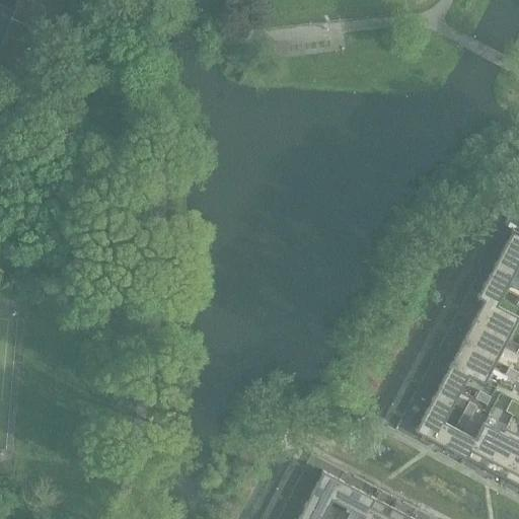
[(518,233),(512,230),(494,266),(512,276),(518,263),(518,233)]
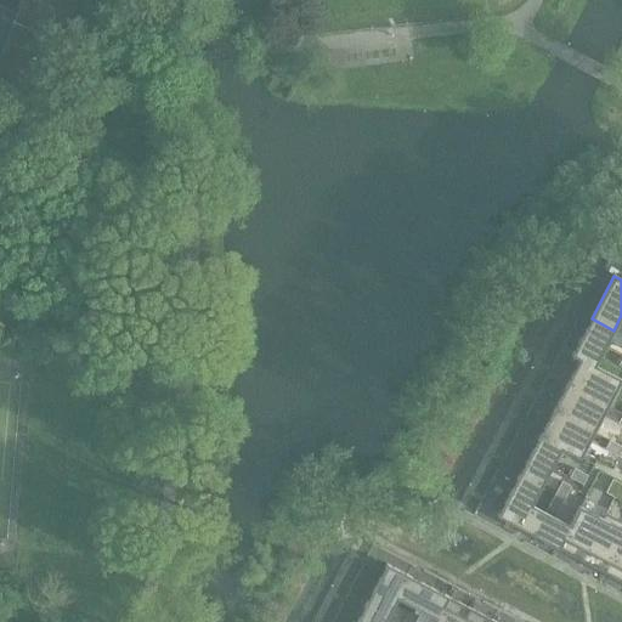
[(592,318),(571,356),(578,361),(580,360),(594,367),(595,366),(614,331),(592,318)]
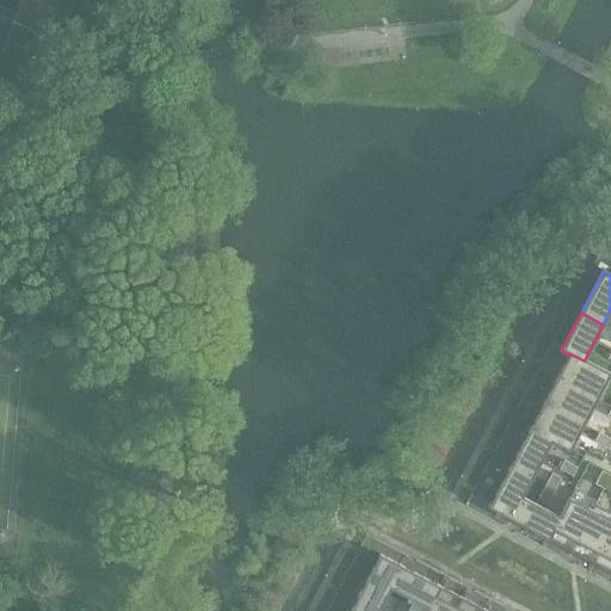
[(568,355),(556,378),(597,400),(610,375),(610,374),(585,359),(584,360),(569,353),(568,355)]
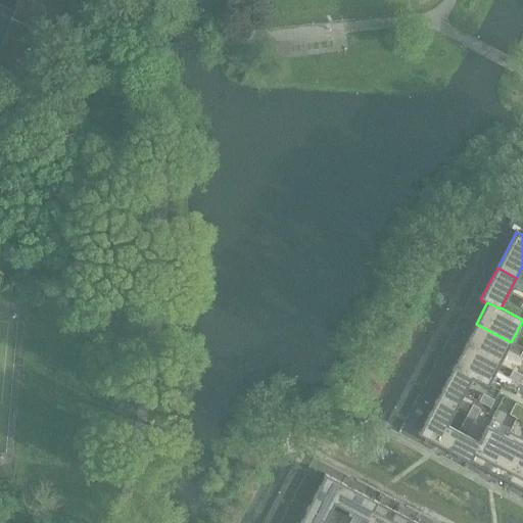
[(476,324),(465,345),(500,364),(511,342),(476,324)]
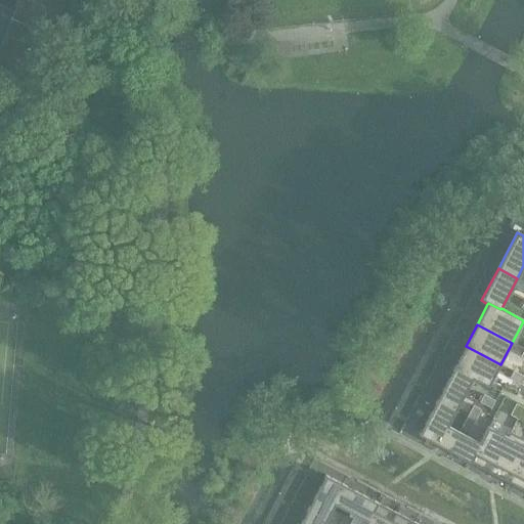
[(466,346),(453,367),(473,378),(473,379),(488,388),(489,387),(500,364),(466,346)]
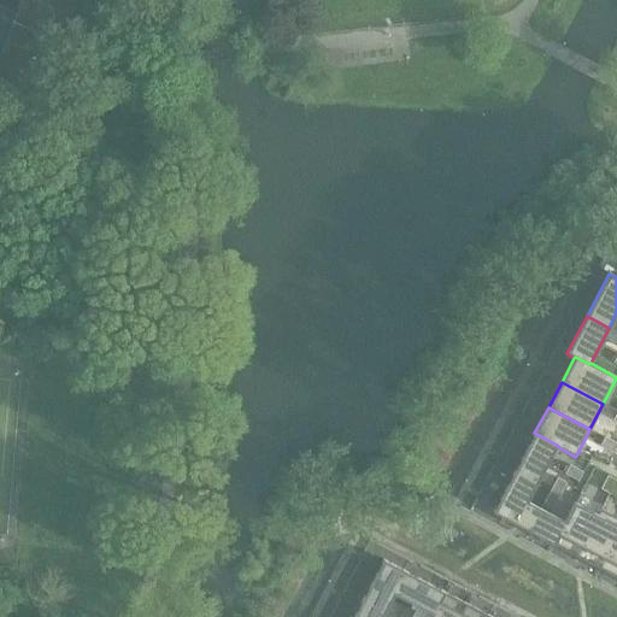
[(534,433),(515,471),(538,483),(557,446),(557,445),(534,433)]
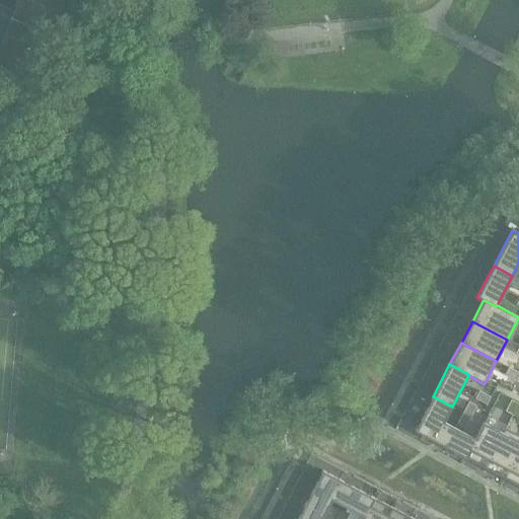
[(508,368),(505,375),(515,381),(518,373),(508,368)]
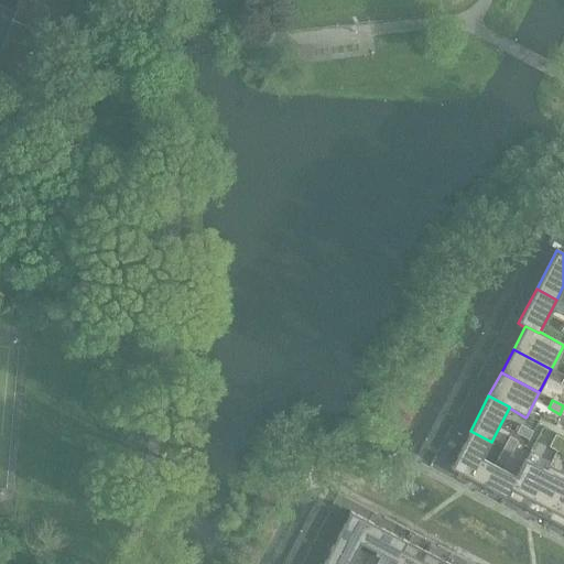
[(521,426),(517,434),(529,440),(533,432),(521,426)]
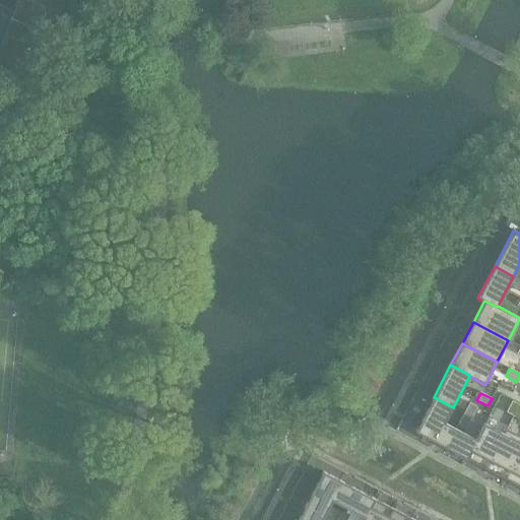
[(434,397),(415,432),(435,442),(445,423),(453,407),(434,397)]
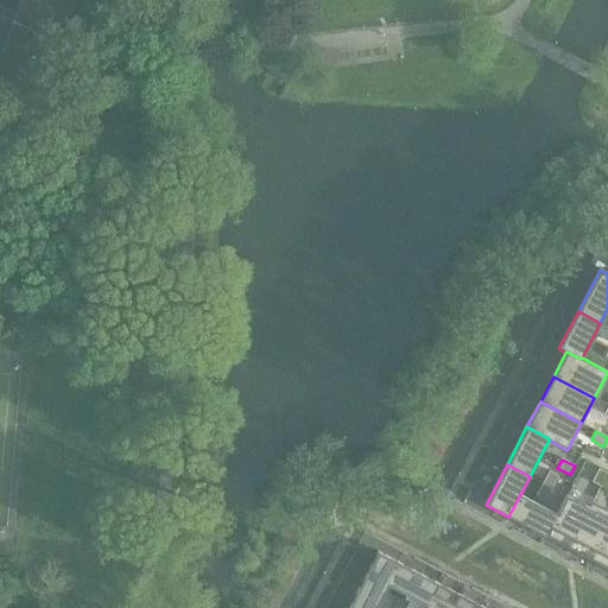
[(599,470),(591,483),(600,488),(607,475),(599,470)]
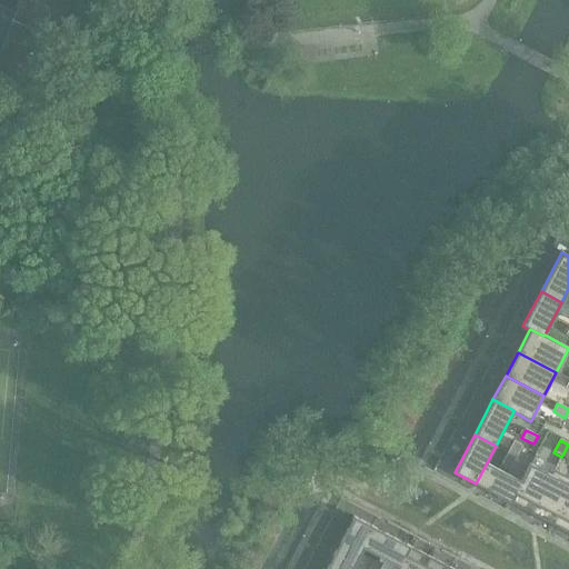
[(515,441),(508,453),(516,458),(522,446),(515,441)]
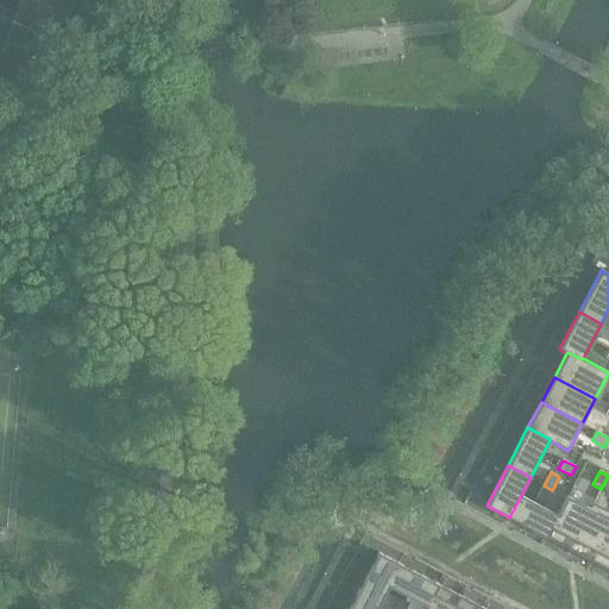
[(544,485),(537,497),(546,502),(552,490),(544,485)]
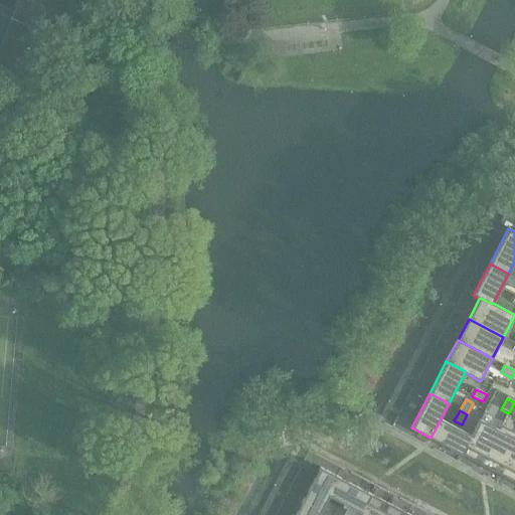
[(441,418),(431,438),(462,455),(472,436),(471,435),(441,418)]
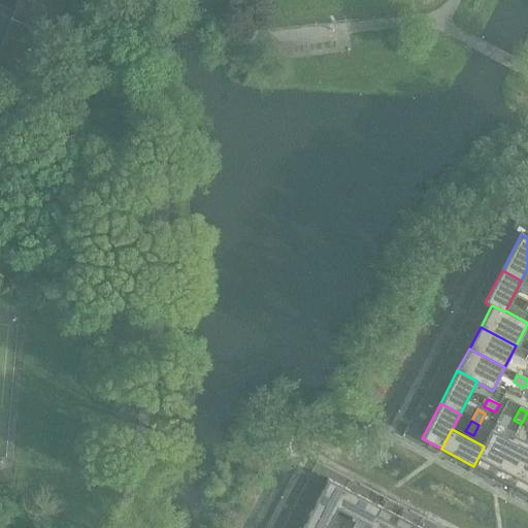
[(484,447),(473,466),(493,476),(512,441),(492,431),(491,430),(483,446),(484,447)]
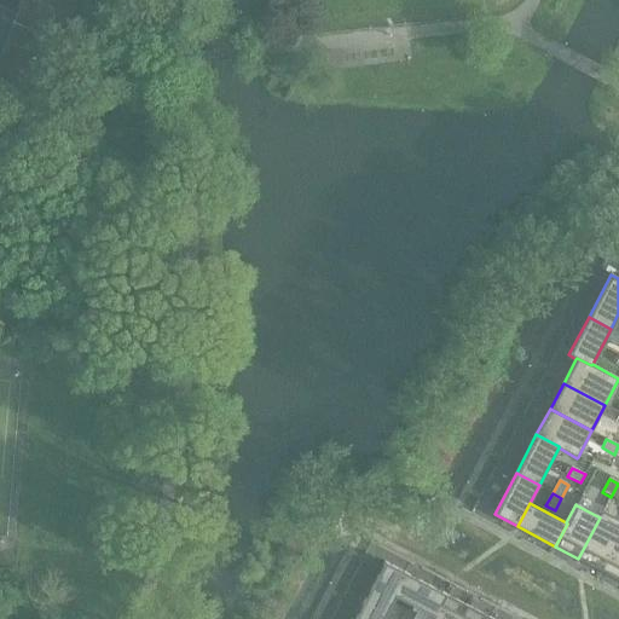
[(618,526),(600,518),(578,559),(601,571),(618,537),(618,526)]
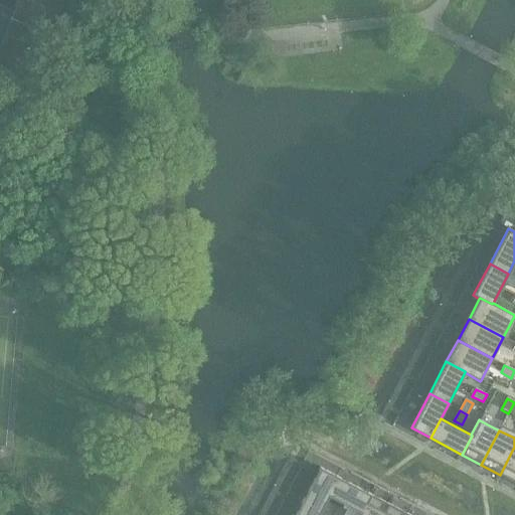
[(514,447),(500,475),(514,482),(514,447)]
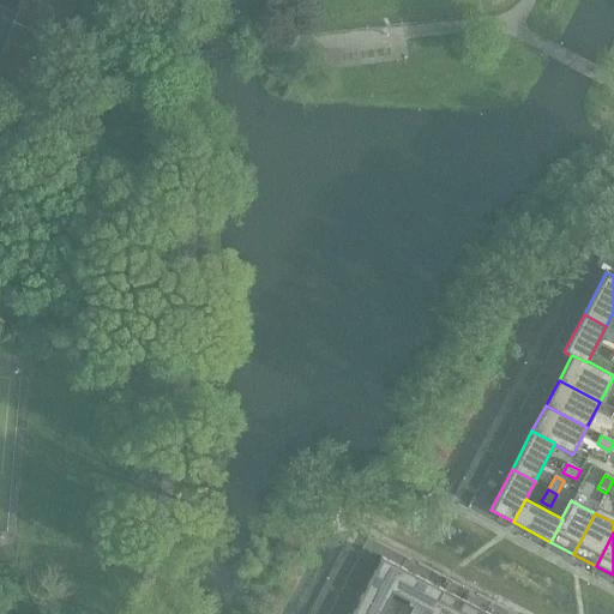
[(381,557),(361,597),(384,609),(392,591),(404,569),(403,569),(381,557)]
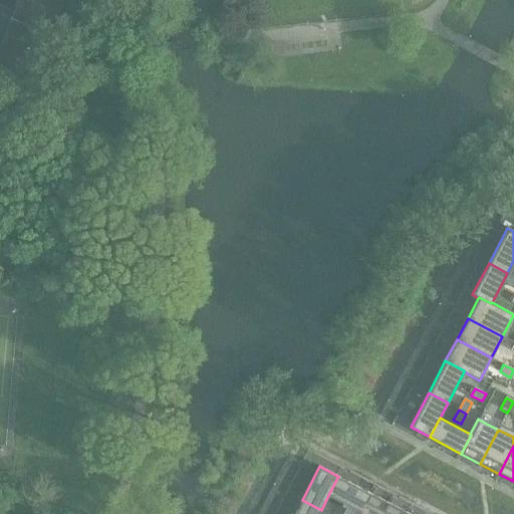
[(338,476),(328,495),(359,511),(360,512),(370,493),(338,476)]
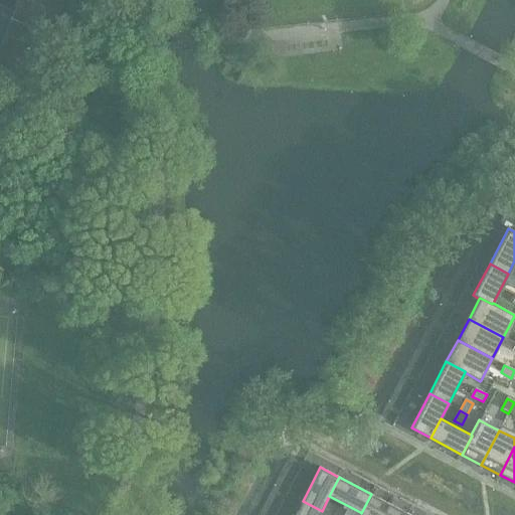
[(360,512),(358,514),(383,514),(390,504),(371,494),(361,513),(360,512)]
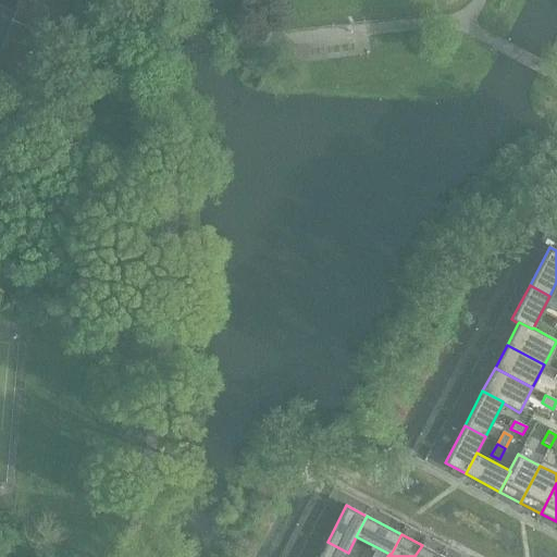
[(327,542),(319,556),(345,556),(348,553),(327,542)]
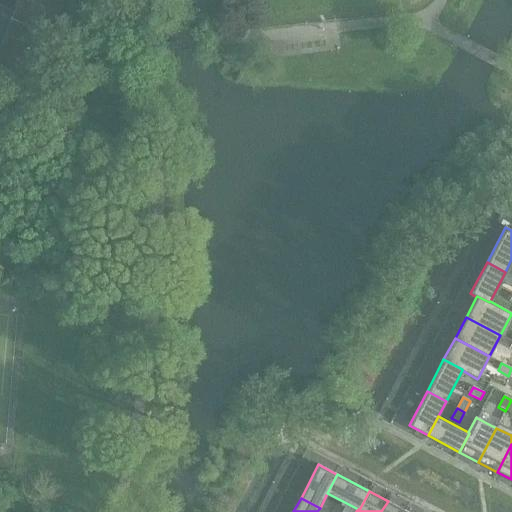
[(388,501),(381,511),(406,511),(407,511),(388,501)]
